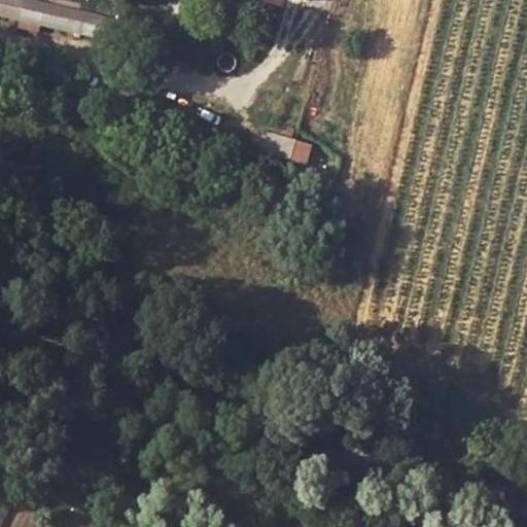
[(21,0),(0,0),(0,15),(18,20),(14,30),(35,34),(36,24),(98,39),(104,21),(21,0)]
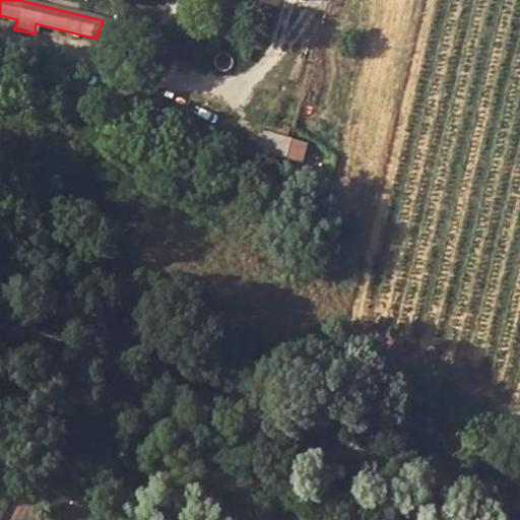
[(119,23),(103,20),(96,39),(114,43),(119,23)]
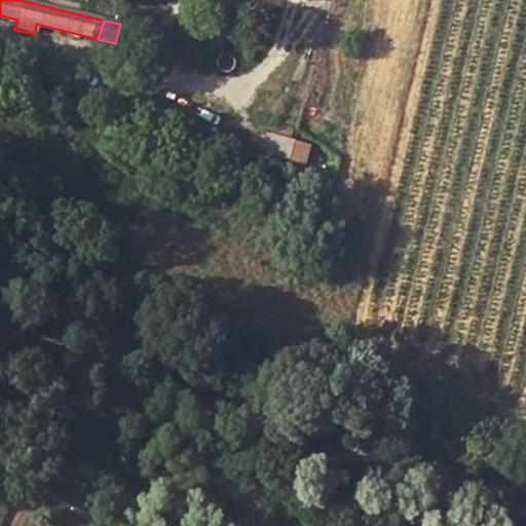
[(14,61),(0,57),(0,73),(10,76),(14,61)]
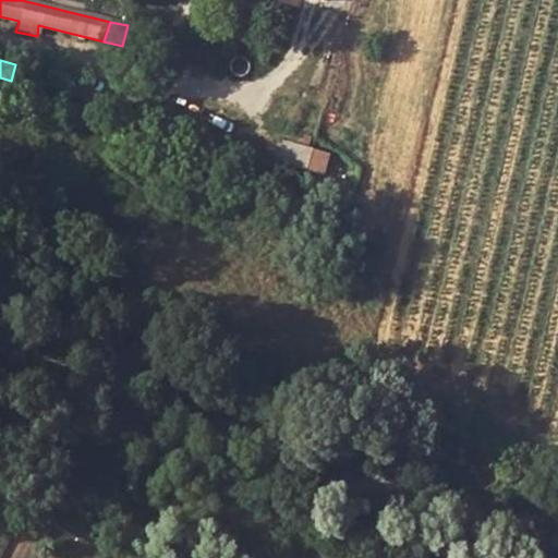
[(312,149),(286,142),(279,166),(305,172),(306,170),(312,149)]
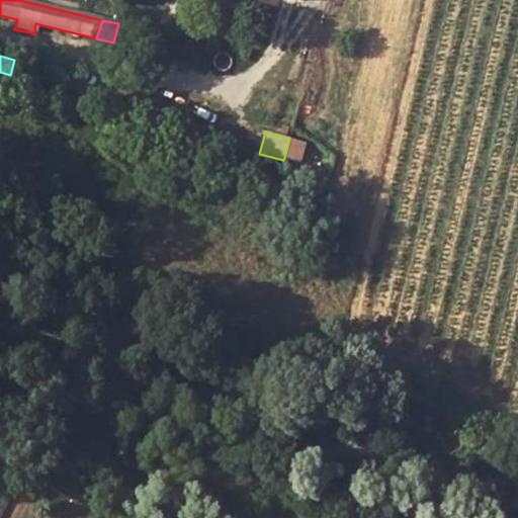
[(307,144),(289,139),(284,158),(301,163),(307,144)]
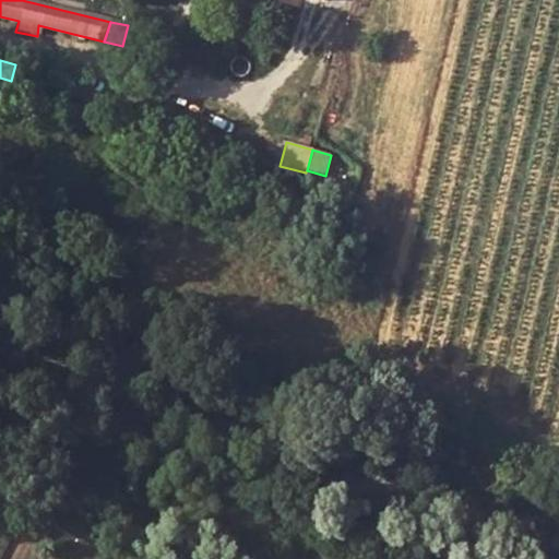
All buildings are outlined.
